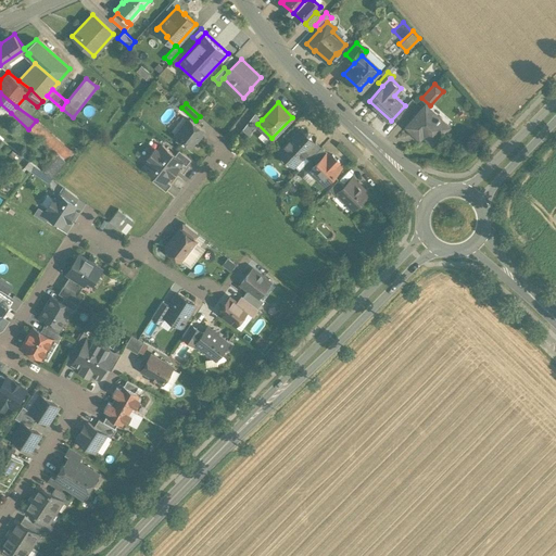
[(439,116),(426,104),(405,126),(413,133),(415,130),(422,136),(432,143),(439,137),(439,138),(447,128),(438,121),(441,118),(440,117),(439,116)]
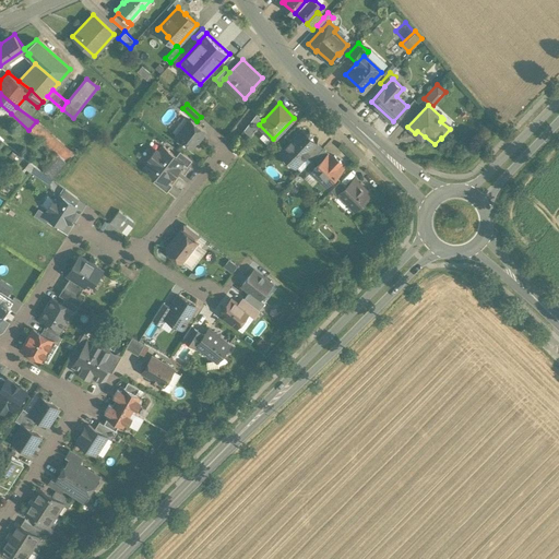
[(257,114),(244,129),(250,134),(259,125),(263,120),(257,114)]
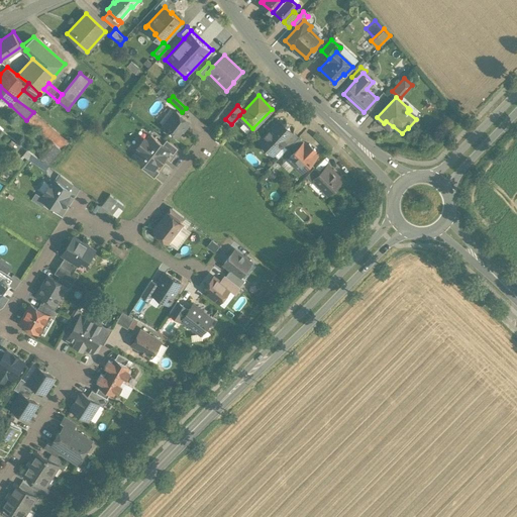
[(190,121),(177,110),(174,110),(171,114),(171,116),(168,120),(166,120),(164,124),(164,126),(177,137),(182,130),(183,131),(189,123),(189,122),(190,121)]
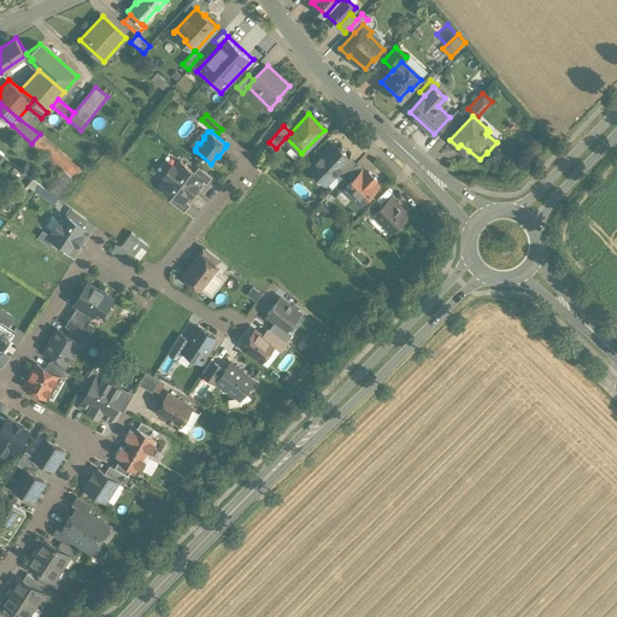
[(81,170),(40,134),(31,144),(63,170),(47,189),(58,198),(81,170)]
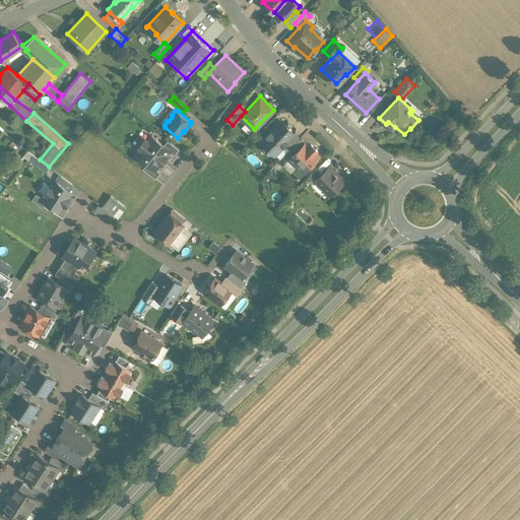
[(280,120),(261,140),(264,143),(263,145),(263,149),(266,152),(270,152),(271,150),(275,153),(285,143),(295,134),(294,133),(290,130),(290,126),(287,124),(283,124),(280,120)]
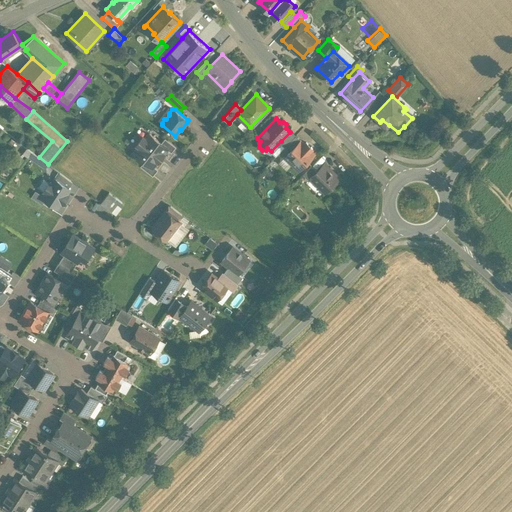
[(290,132),(281,141),(286,145),(295,136),(290,130),(289,131),(290,132)]
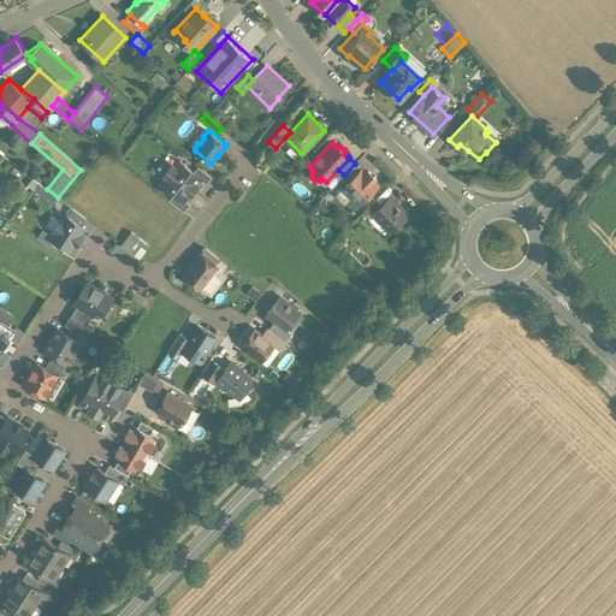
[(194,172),(179,160),(175,166),(172,165),(164,173),(167,176),(161,184),(173,194),(183,201),(184,200),(189,194),(190,195),(197,185),(196,184),(200,179),(201,178),(194,172)]
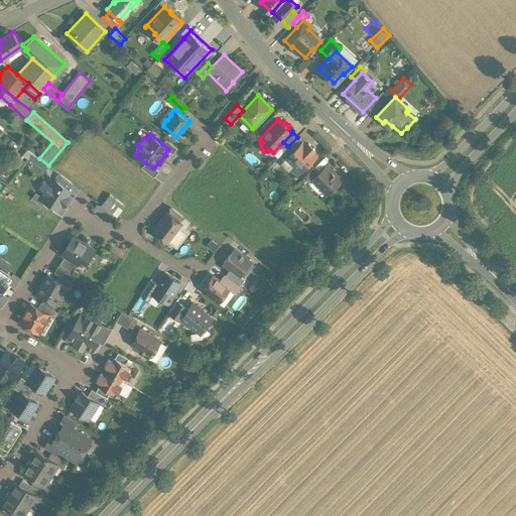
[(297,137),(288,146),(293,151),(303,141),(297,137)]
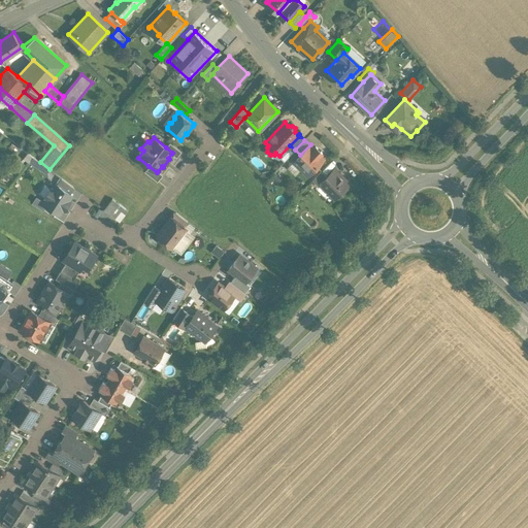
[(182,152),(170,142),(166,147),(172,153),(171,154),(176,157),(182,152)]
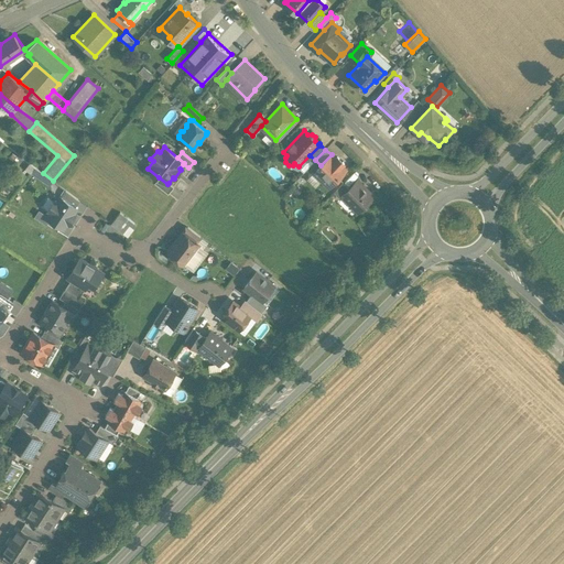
[(335,159),(332,154),(321,165),(317,170),(324,176),(321,180),(328,187),(346,169),(343,165),(344,163),(337,156),(335,159)]
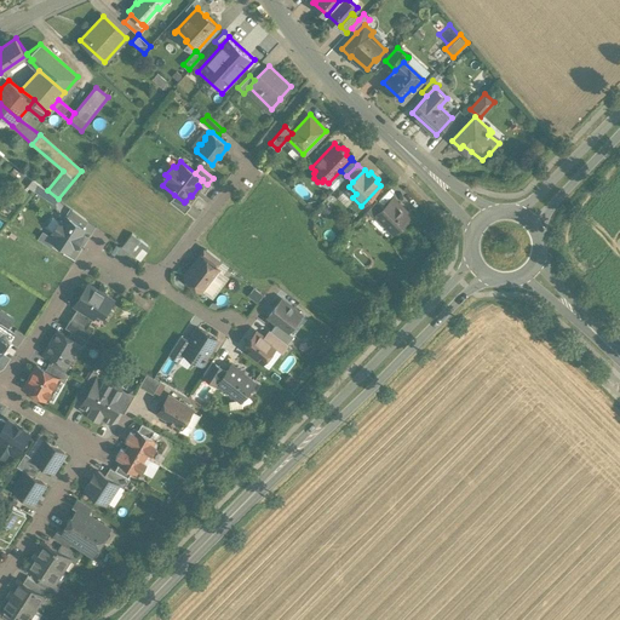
[(184,202),(174,195),(170,201),(185,213),(191,205),(185,201),(184,202)]
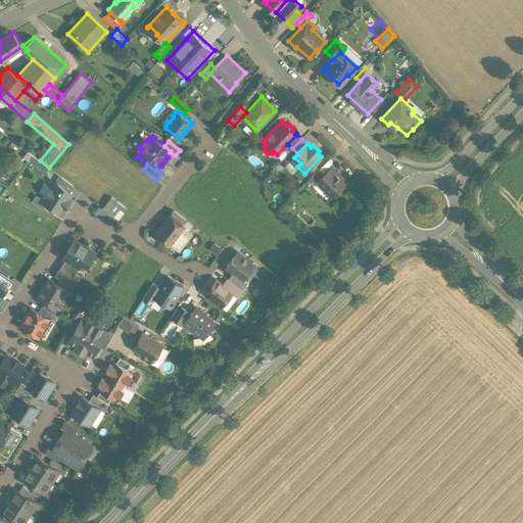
[(345,182),(331,167),(324,175),(318,181),(318,182),(332,195),(340,187),(341,188),(343,188),(345,186),(345,184),(344,183),(345,182)]
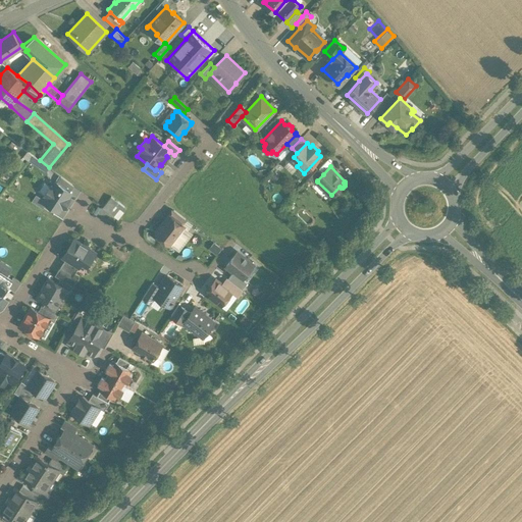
[(317,168),(309,177),(315,184),(317,181),(317,180),(323,174),(317,168)]
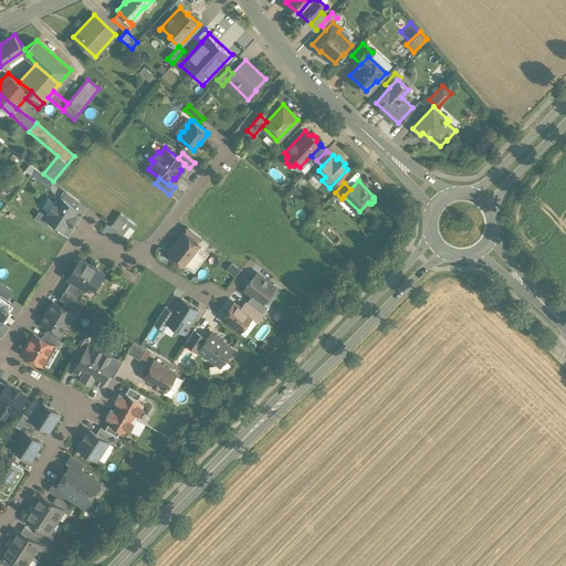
[(80,201),(65,191),(61,198),(75,207),(80,201)]
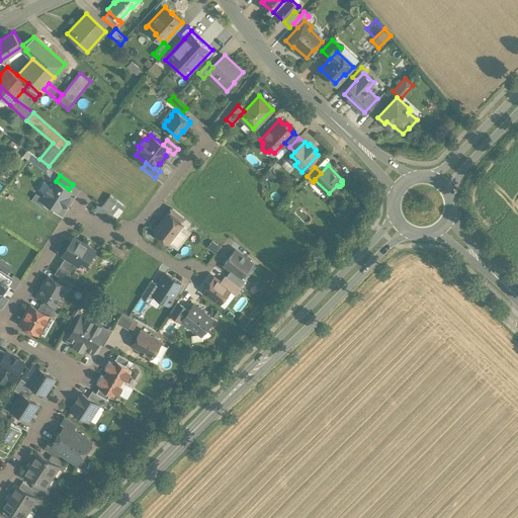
[(56,181),(55,180),(52,185),(51,184),(45,193),(47,194),(44,199),(59,209),(62,204),(63,205),(69,196),(68,195),(71,190),(69,189),(56,181)]
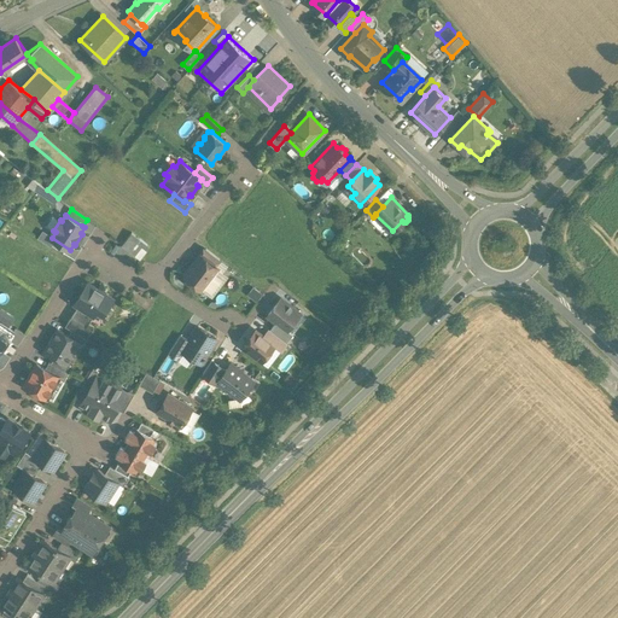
[(150,246),(132,233),(122,245),(140,260),(150,246)]
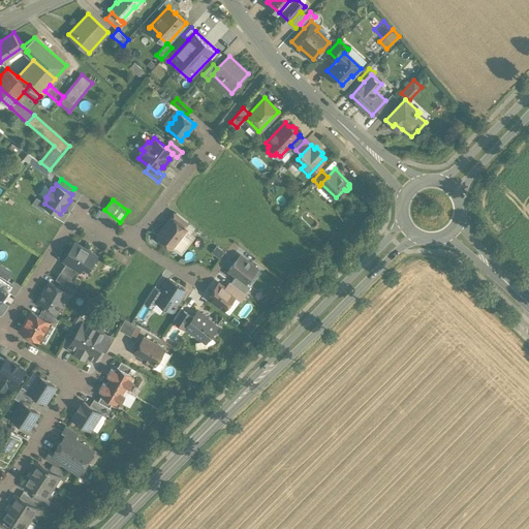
[(188,222),(176,213),(175,213),(172,217),(172,219),(173,220),(173,219),(184,227),(188,222)]
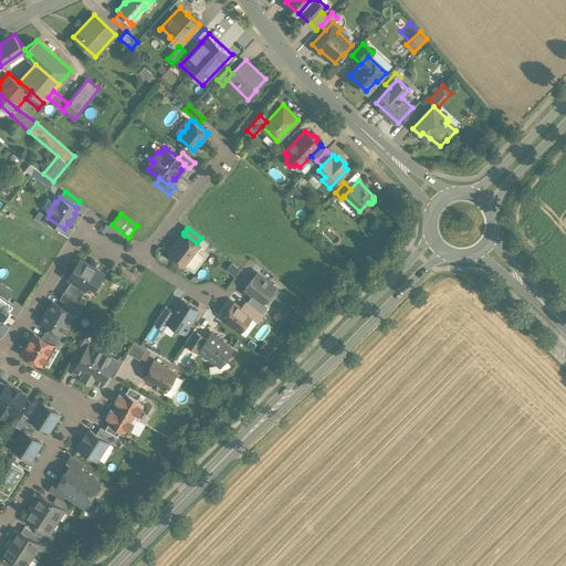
[(197,243),(185,234),(185,236),(177,245),(175,244),(173,245),(169,250),(169,253),(186,265),(200,247),(197,243)]
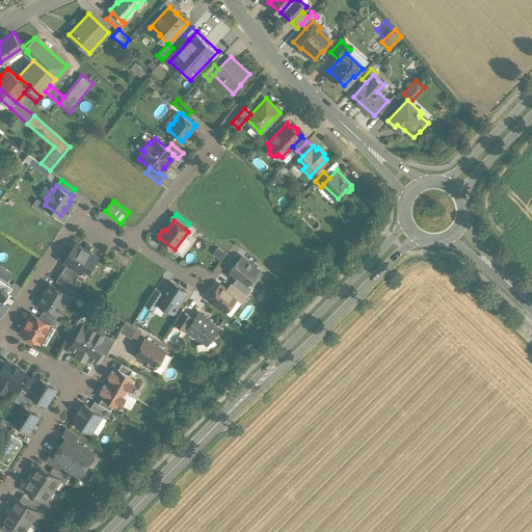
[(97,257),(76,243),(64,261),(67,263),(80,272),(82,268),(84,268),(88,270),(90,267),(94,266),(96,263),(95,260),(97,257)]
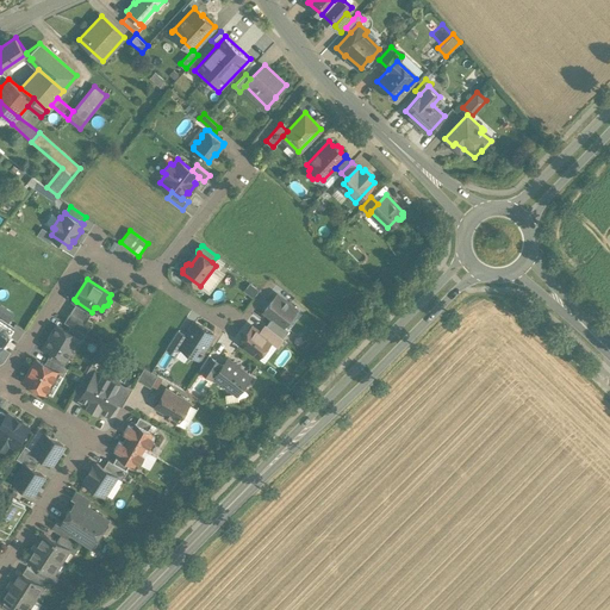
[(297,310),(278,294),(265,311),(272,317),(284,327),(284,325),(297,310)]
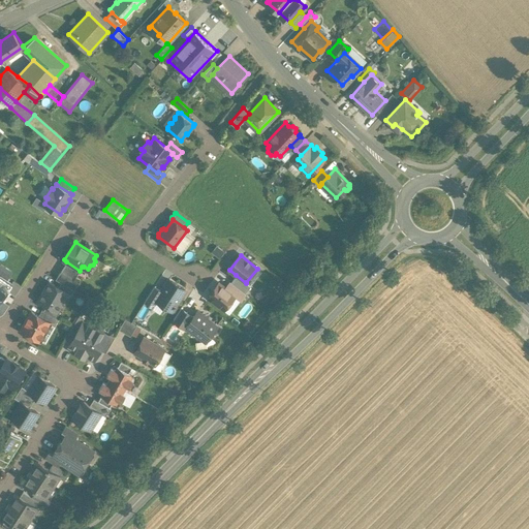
[(80,271),(66,261),(61,271),(73,279),(80,271)]
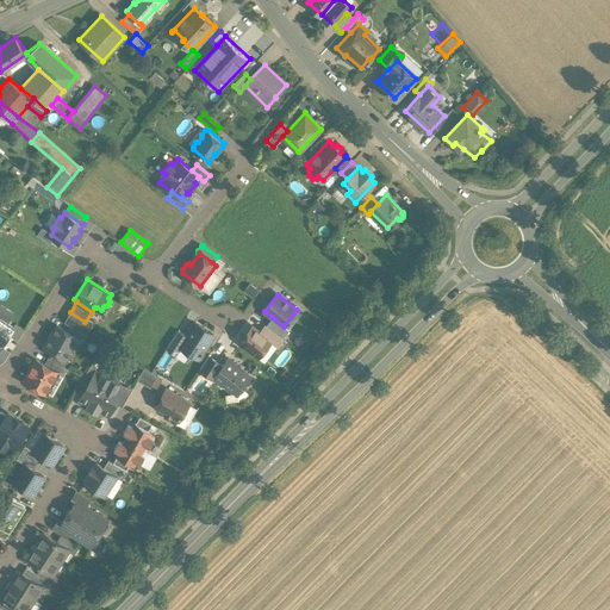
[(85,322),(70,312),(64,322),(72,325),(86,334),(91,325),(85,322)]
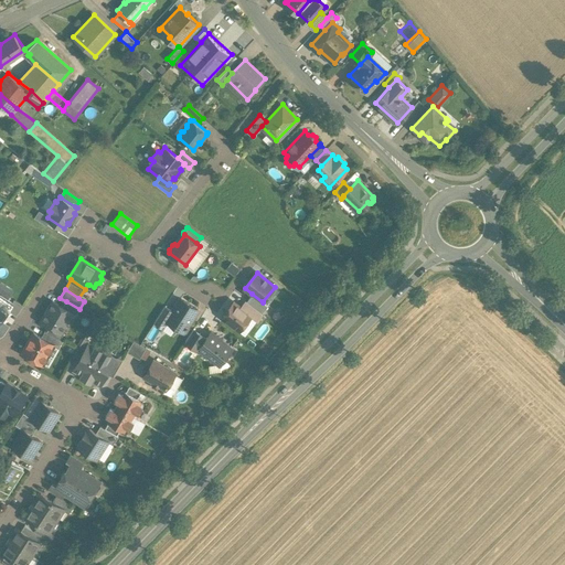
[(263,302),(252,294),(246,301),(262,313),(268,306),(263,301),(263,302)]
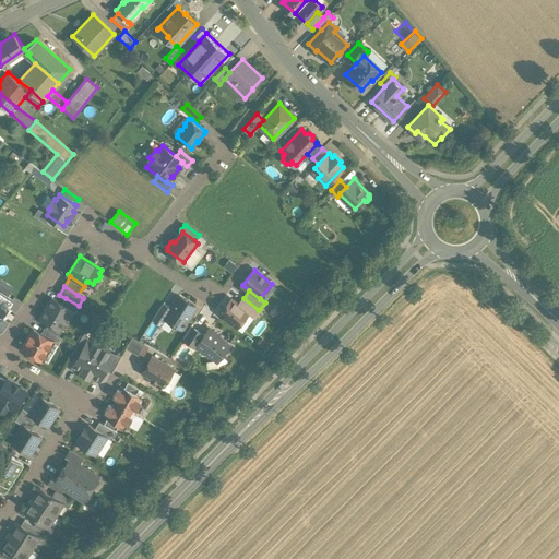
[(12,300),(0,292),(0,301),(4,305),(3,306),(7,308),(12,300)]
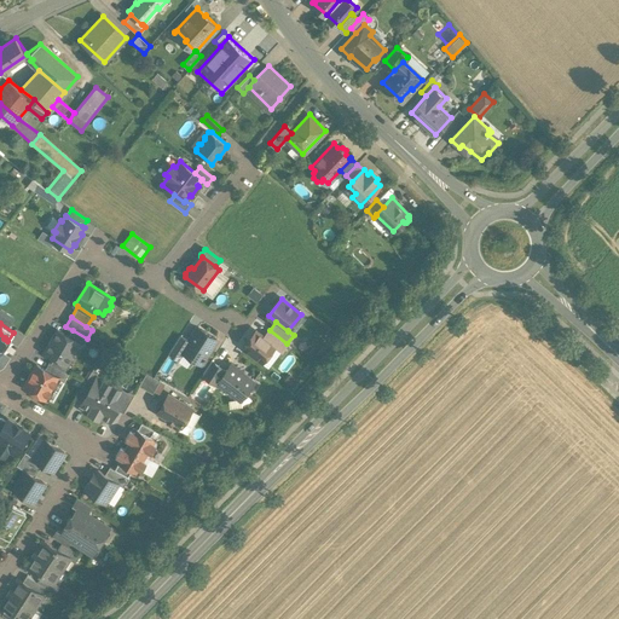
[(189,341),(181,351),(183,352),(201,363),(203,360),(206,358),(204,357),(206,356),(208,356),(212,348),(212,347),(217,339),(201,329),(197,327),(189,341)]
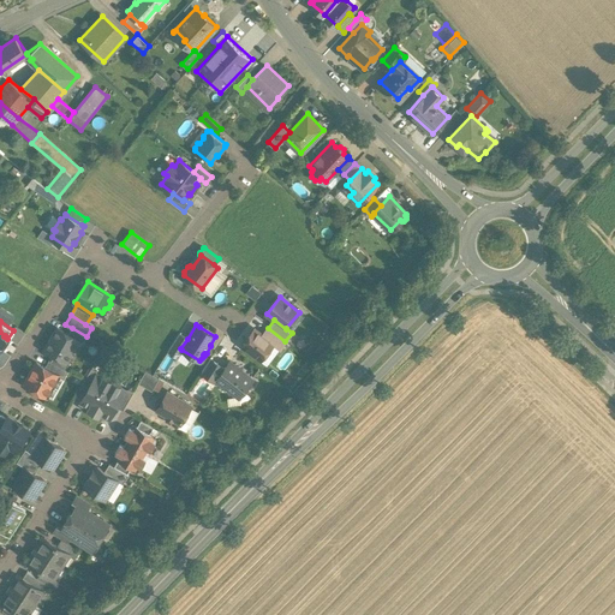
[(69,334),(57,328),(52,335),(53,336),(51,340),(49,340),(45,350),(54,354),(66,362),(78,341),(78,340),(69,334)]
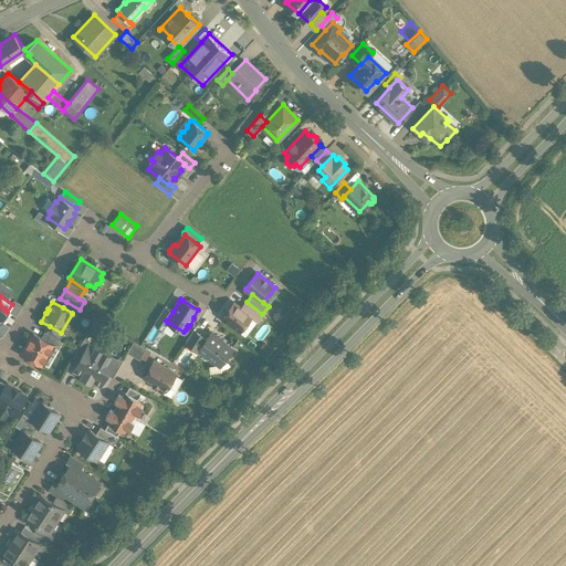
[(80,310),(66,302),(63,307),(72,313),(72,314),(76,316),(80,310)]
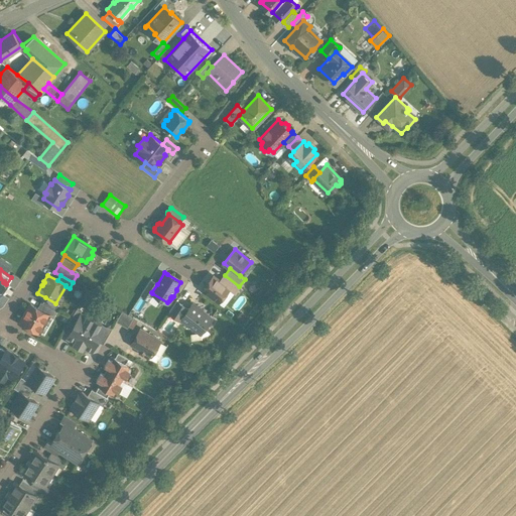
[(221,281),(214,275),(203,290),(218,302),(229,288),(221,281)]
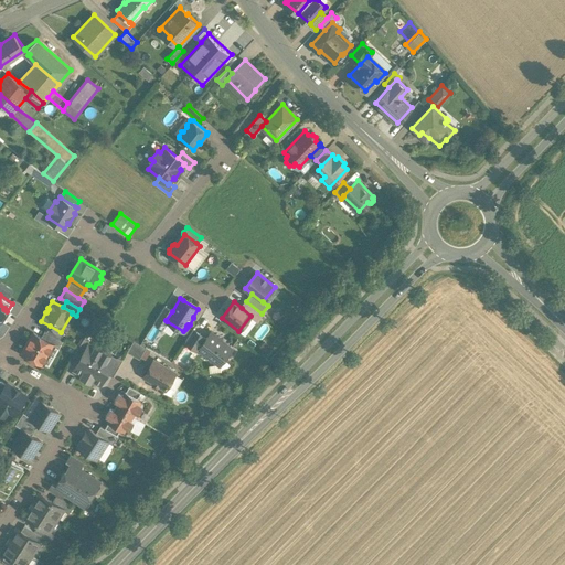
[(262,313),(246,301),(242,308),(251,316),(256,320),(262,313)]
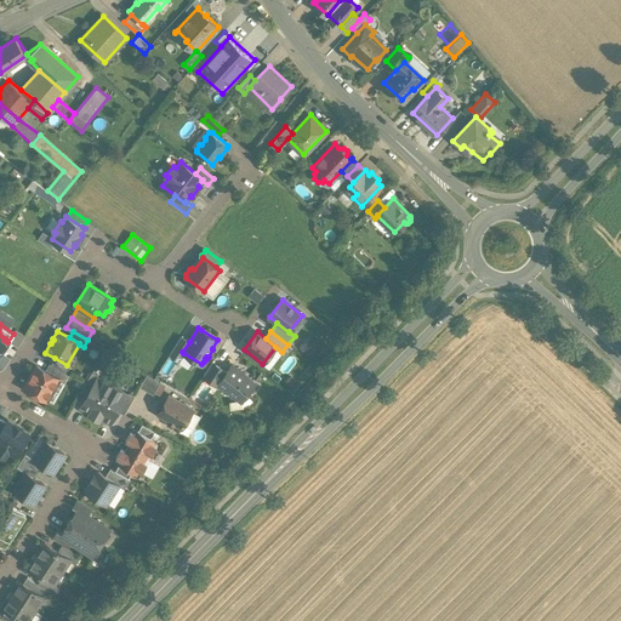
[(181,336),(169,354),(178,360),(183,353),(182,352),(189,342),(181,336)]
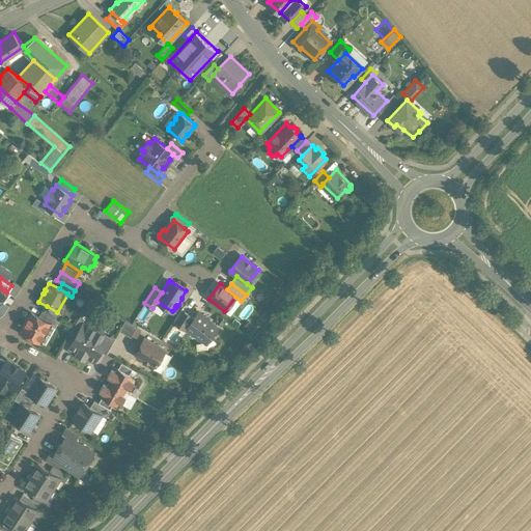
[(57,312),(47,306),(44,312),(57,319),(60,313),(57,312)]
